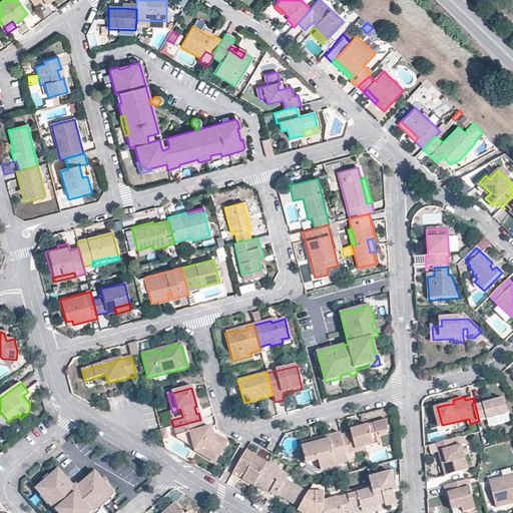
[(484,402),(475,405),(479,421),(488,417),(488,419),(511,413),(507,399),(485,405),(484,402)]
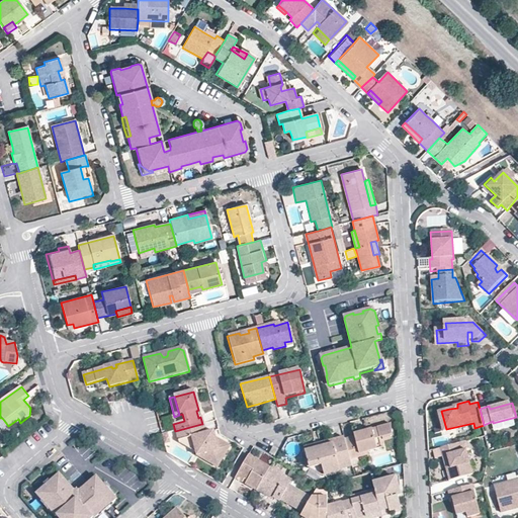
[(201,424),(175,431),(178,442),(186,440),(188,441),(191,452),(193,458),(196,457),(202,455),(219,464),(229,448),(214,439),(209,441),(207,433),(204,434),(201,424)]
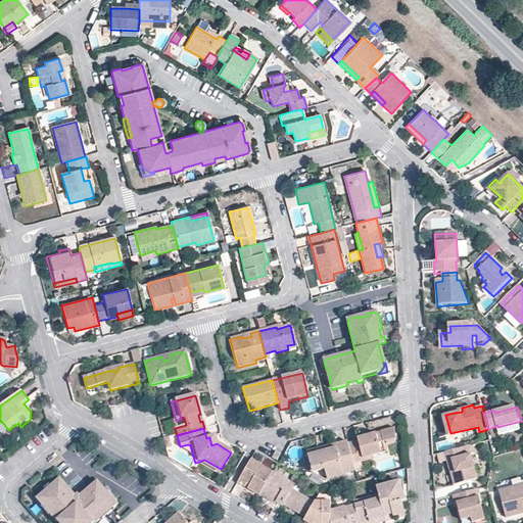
[(366,439),(348,444),(355,471),(355,473),(362,472),(360,463),(372,460),(371,457),(380,454),(377,443),(384,442),(386,441),(387,443),(398,441),(395,429),(365,437),(366,439)]
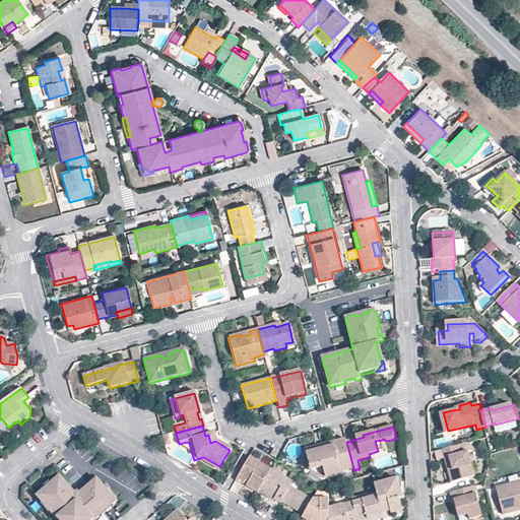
[(346,442),(345,439),(333,442),(334,446),(307,453),(311,470),(323,467),(325,476),(341,473),(341,471),(353,468),(346,442)]
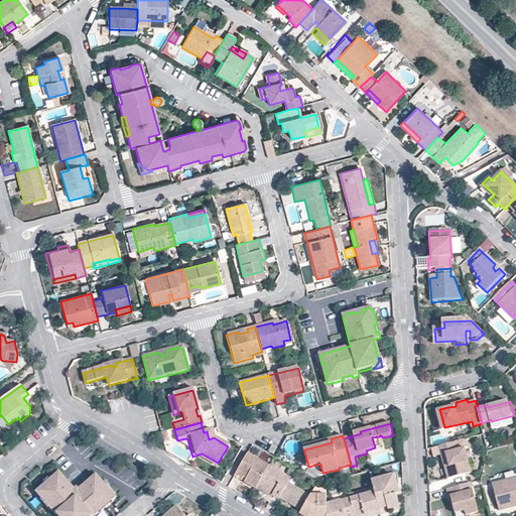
[(381,445),(379,436),(372,437),(375,447),(381,445)]
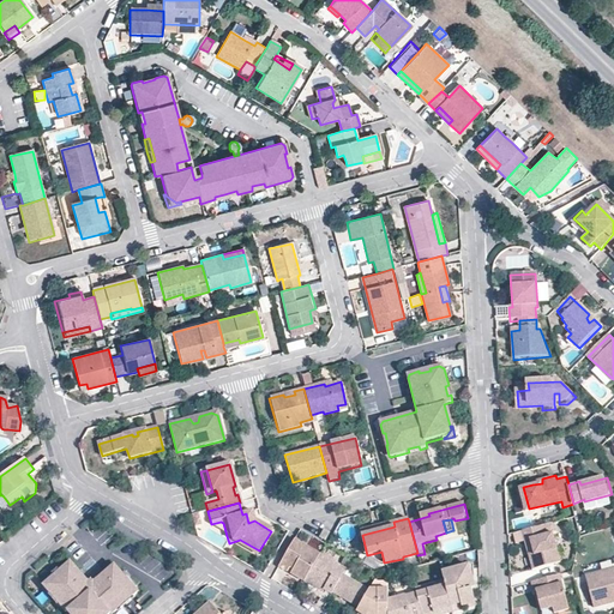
[(221,522),(211,524),(211,528),(227,536),(223,523),(221,522)]
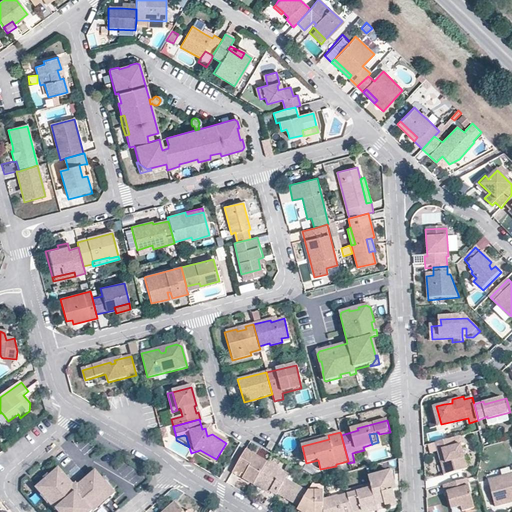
[(329,439),(328,435),(301,442),(302,446),(329,439)]
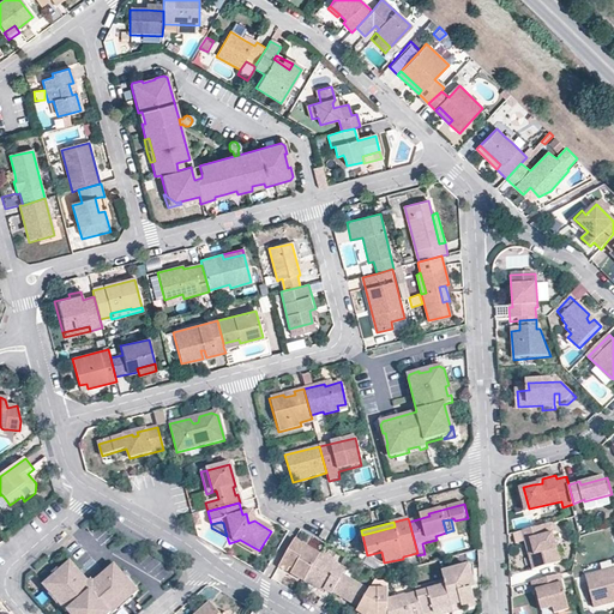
[(542,525),(523,530),(524,537),(530,536),(537,567),(561,560),(553,531),(545,534),(542,525)]
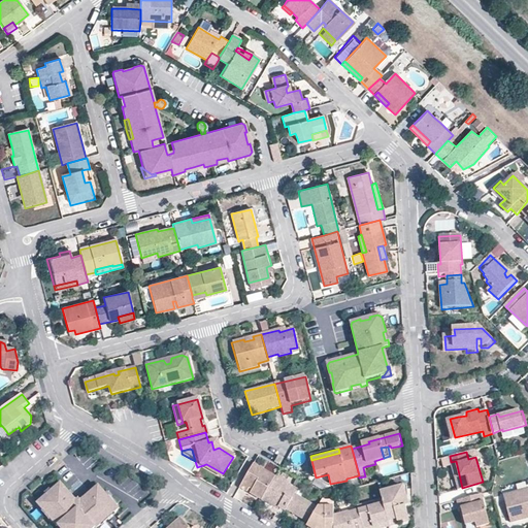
[(284,459),(277,455),(274,461),(281,465),(284,459)]
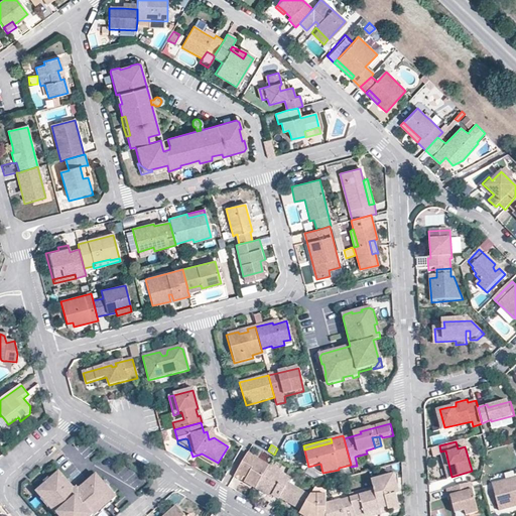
[(445,450),(440,452),(447,478),(452,477),(445,450)]
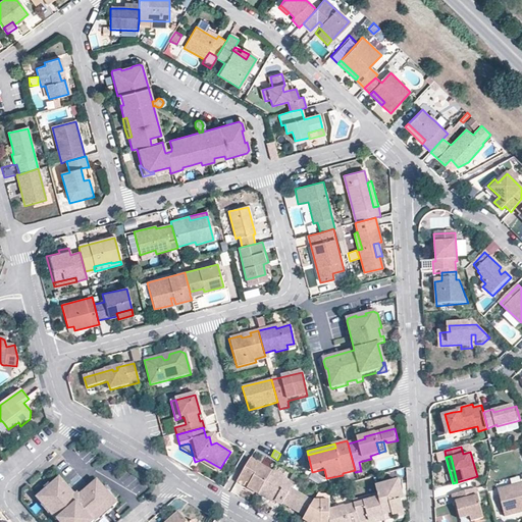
[(204,459),(198,461),(218,473),(220,468),(204,459)]
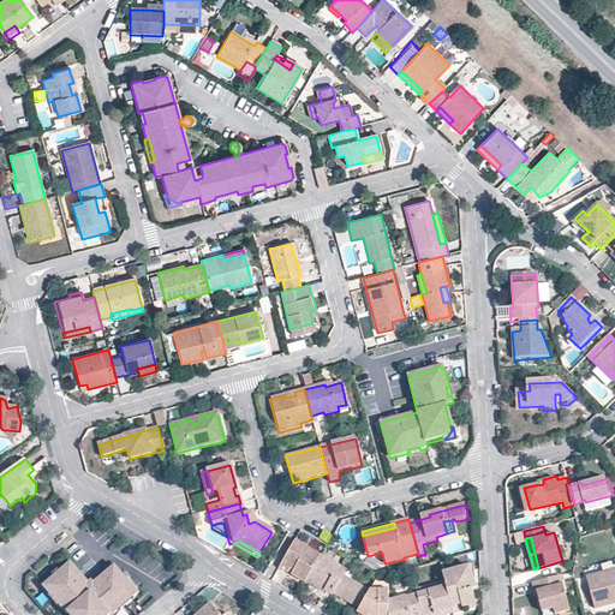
[(304,583),(321,555),(294,541),(279,567),(287,572),(288,569),(291,566),(296,568),(293,572),(292,575),(304,583)]
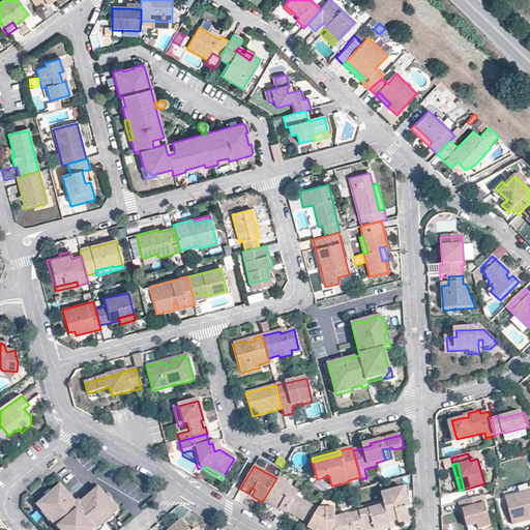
[(298,492),(276,478),(262,502),(278,511),(280,508),(287,512),(287,511),(296,496),(298,492)]
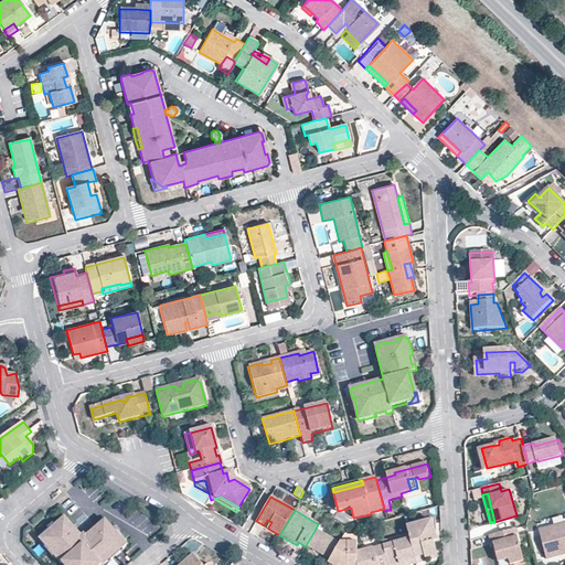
[(41,541),(43,544),(46,542),(53,550),(59,556),(56,558),(61,564),(62,564),(63,564),(105,564),(108,563),(106,560),(114,554),(120,547),(123,551),(127,546),(126,543),(107,521),(103,521),(87,535),(81,534),(66,519),(62,518),(41,536),(41,541)]
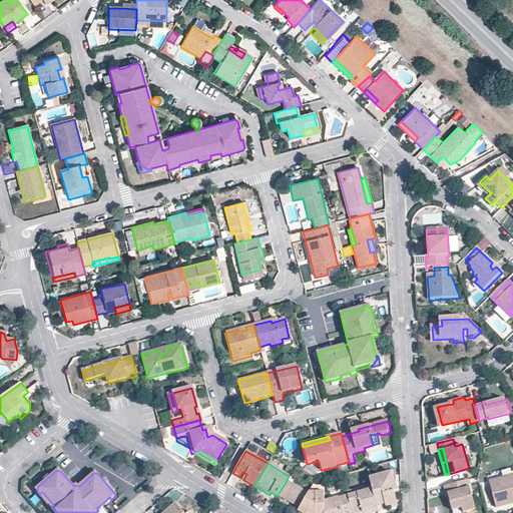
[(391,472),(369,478),(371,485),(371,488),(376,508),(377,511),(386,509),(385,507),(390,505),(397,503),(393,491),(391,480),(393,479),(391,472)]
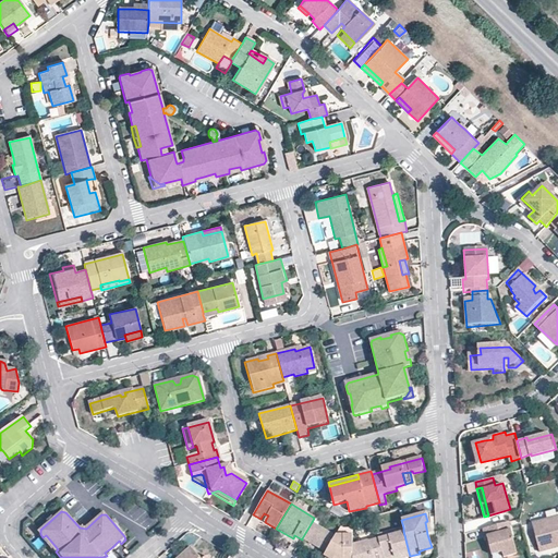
[(557,513),(533,521),(541,552),(557,546),(557,513)]
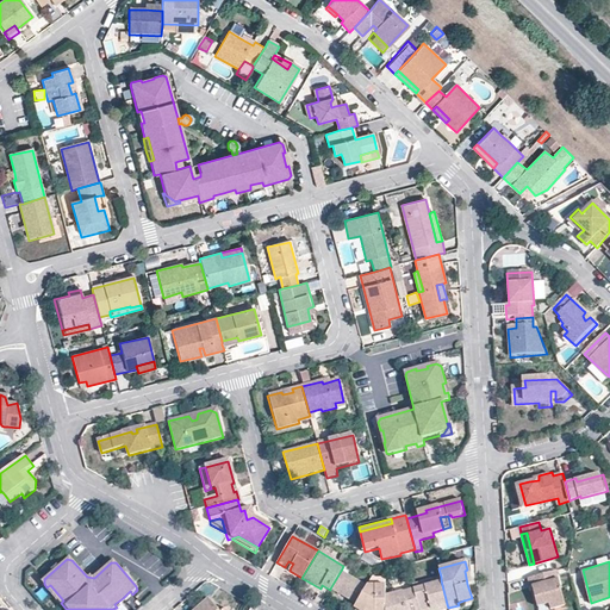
[(558,570),(528,578),(530,587),(533,586),(537,585),(539,591),(534,592),(537,604),(549,601),(552,609),(566,604),(558,570)]
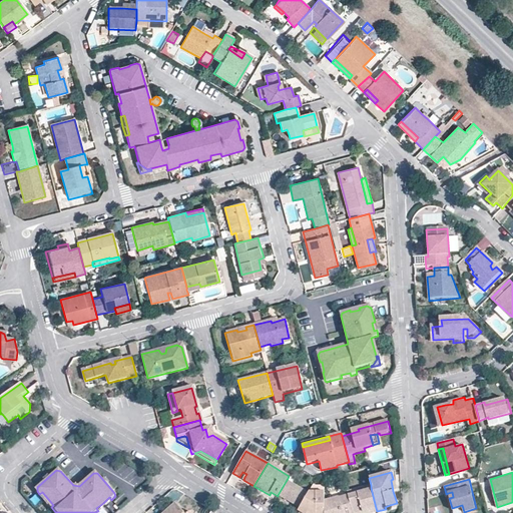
[(309,493),(287,480),(278,495),(300,508),(309,493)]
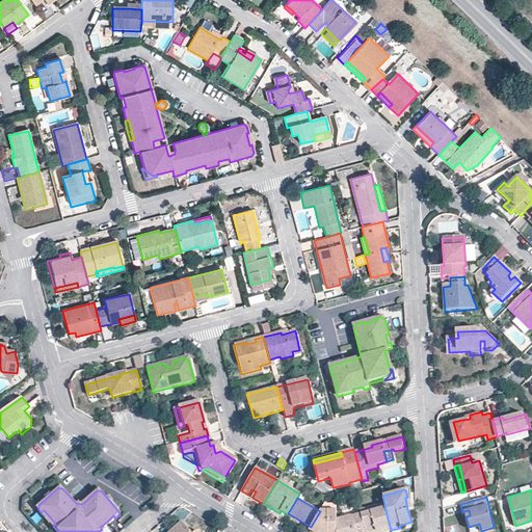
[(384,503),(360,509),(360,512),(384,506),(384,503)]
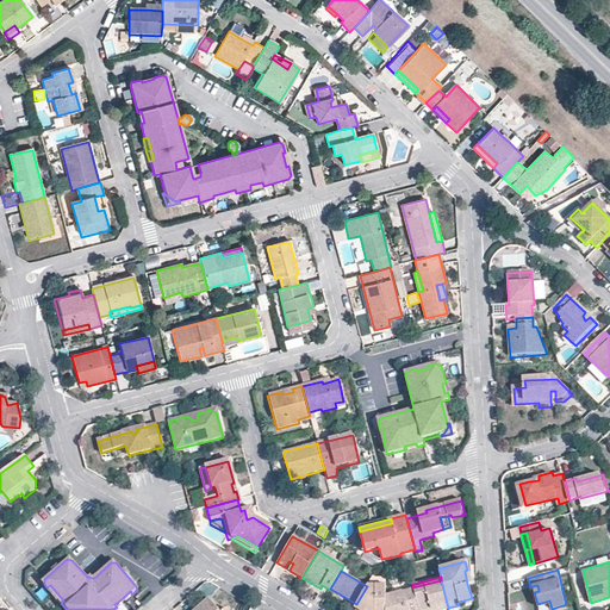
[(418,609),(424,609),(447,604),(441,580),(412,587),(418,609)]
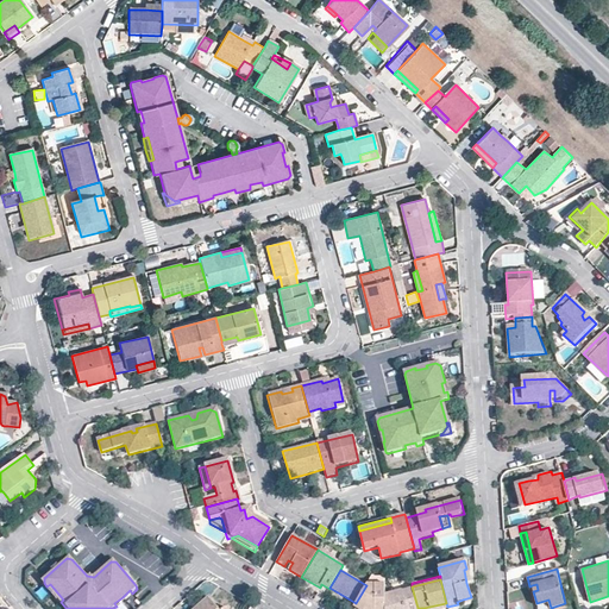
[(368,583),(366,585),(356,603),(353,607),(357,608),(384,608),(384,595),(384,584),(368,583)]
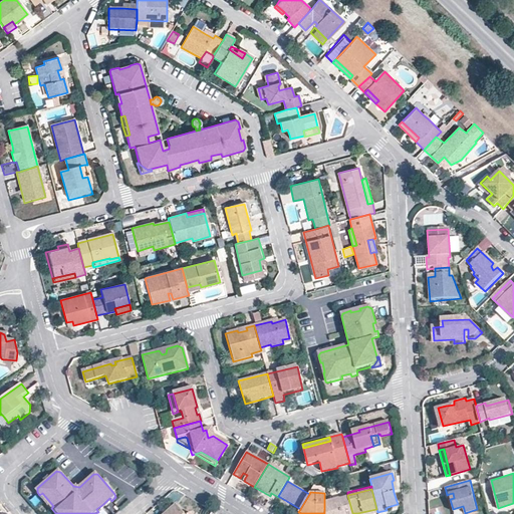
[(42,493),(39,495),(38,496),(44,503),(48,500),(42,493)]
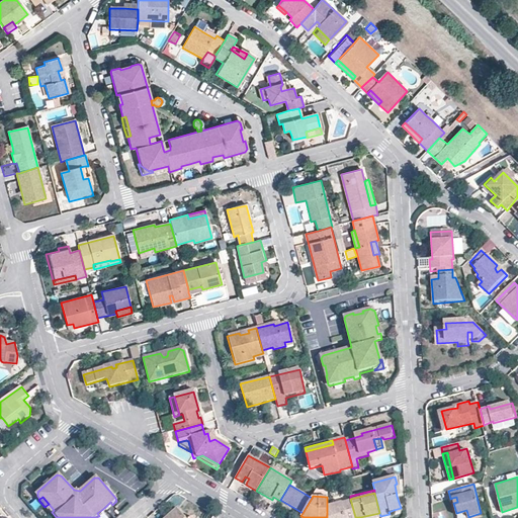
[(327,517),(355,517),(350,499),(327,506),(327,517)]
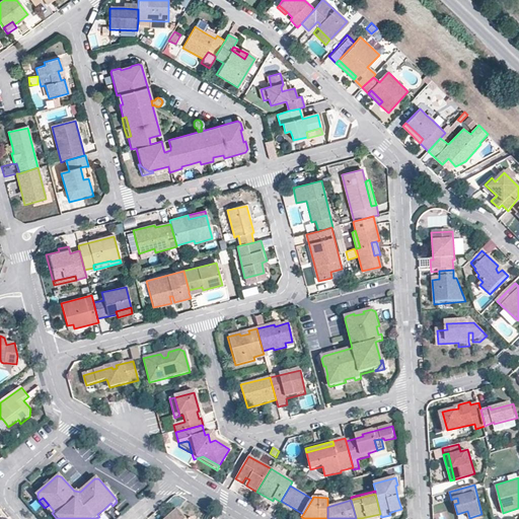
[(114,507),(113,506),(110,503),(104,509),(107,512),(114,507)]
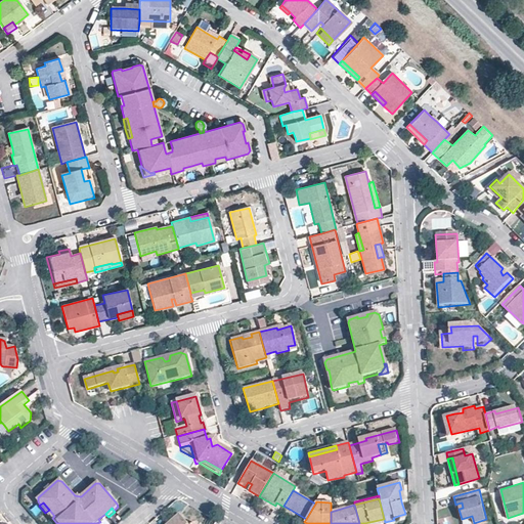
[(49,510),(45,513),(51,520),(52,518),(54,516),(49,510)]
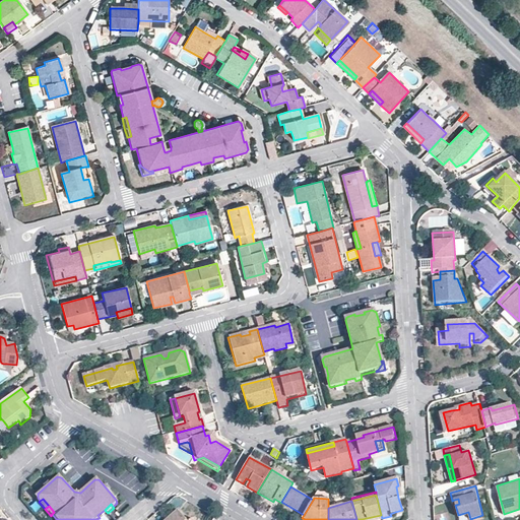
[(101,519),(108,513),(105,510),(98,515),(100,518),(101,519)]
